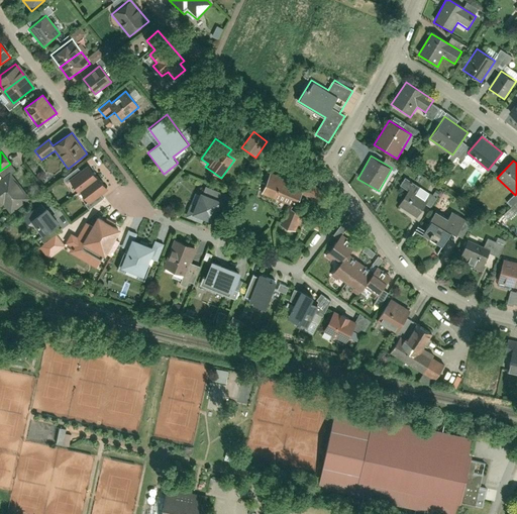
[(16,172),(10,164),(0,171),(0,179),(0,180),(0,179),(0,204),(2,206),(5,204),(12,212),(27,201),(24,198),(27,196),(12,176),(16,172)]
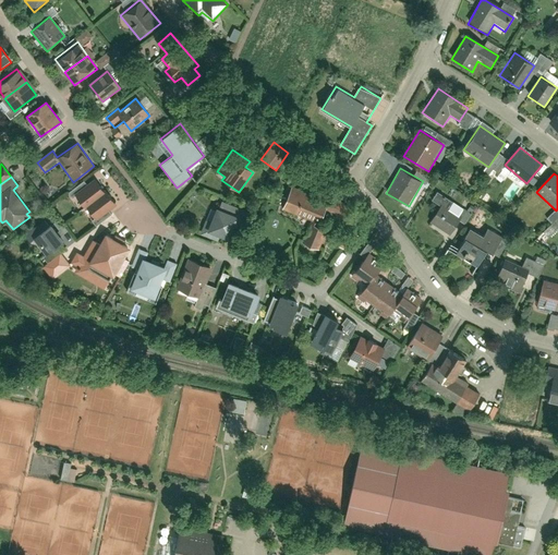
[(95,179),(74,193),(85,208),(87,206),(96,219),(118,205),(107,190),(104,192),(95,179)]
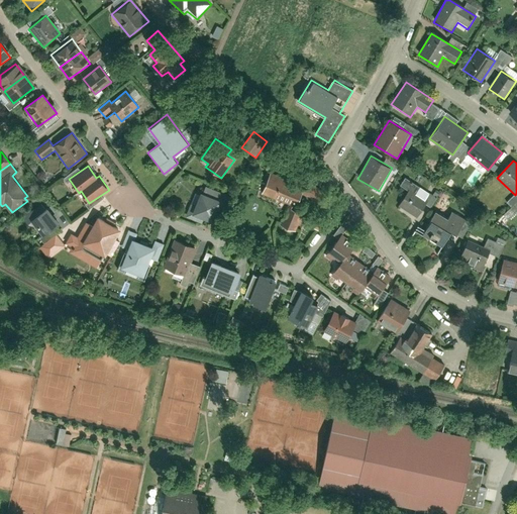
[(328,193),(272,174),(270,173),(262,197),(287,206),(280,227),(299,233),(306,212),(321,216),(328,193)]
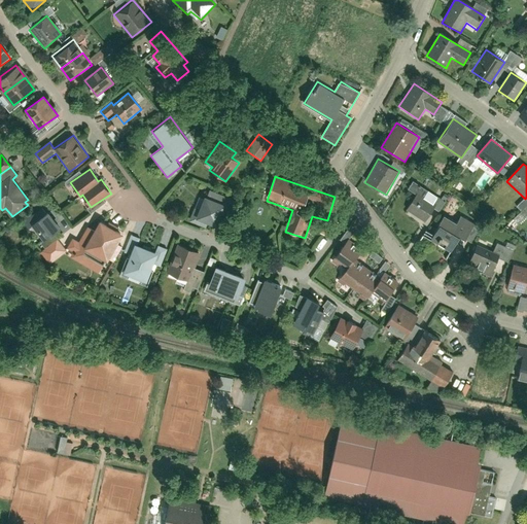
[(407,211),(426,222),(436,205),(424,198),(428,191),(413,182),(408,190),(416,196),(407,211)]
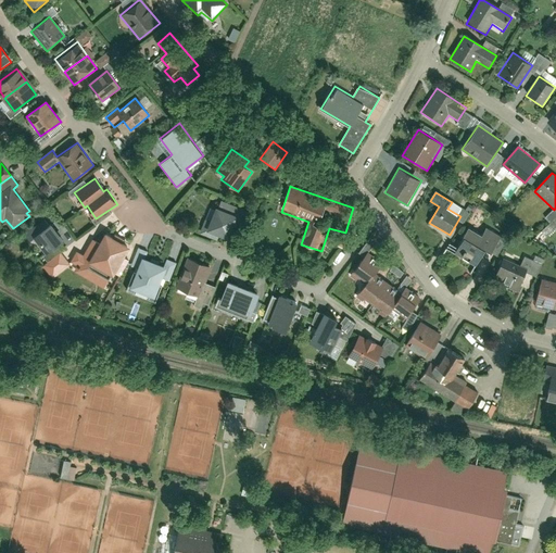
[(210,222),(204,220),(199,235),(216,241),(218,236),(230,240),(240,215),(215,206),(210,222)]
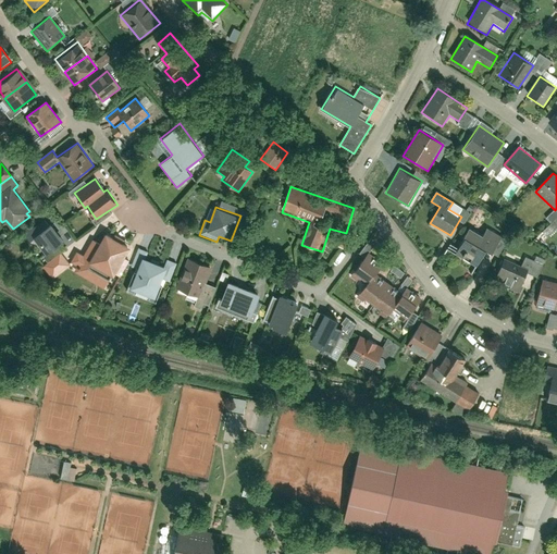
[(52,223),(33,235),(45,255),(64,242),(52,223)]
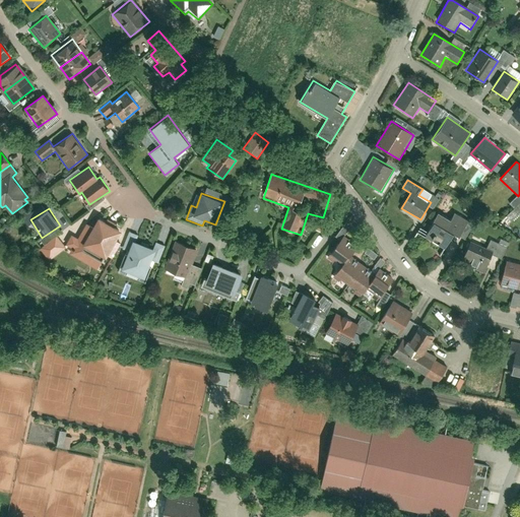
[(425,236),(445,247),(453,233),(464,239),(472,224),(453,214),(451,220),(437,213),(425,236)]
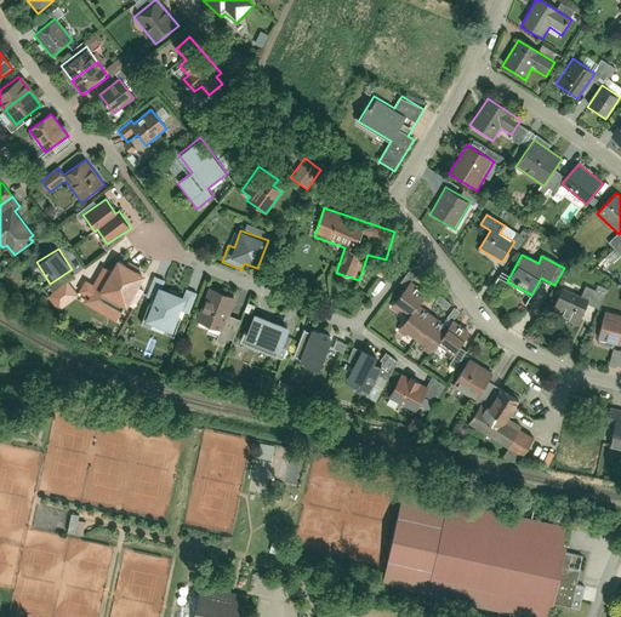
[(126,306),(134,309),(143,292),(137,289),(144,274),(117,260),(110,270),(103,267),(93,285),(86,281),(80,292),(86,296),(81,304),(115,323),(126,306)]
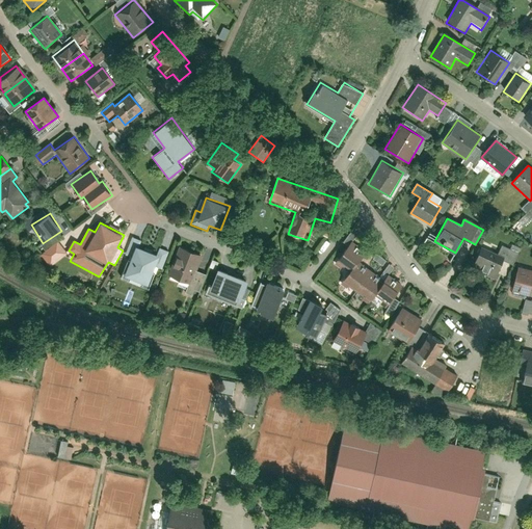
[(141,241),(132,238),(125,256),(131,258),(125,273),(150,283),(155,267),(162,270),(168,253),(160,249),(158,254),(140,246),(141,241)]
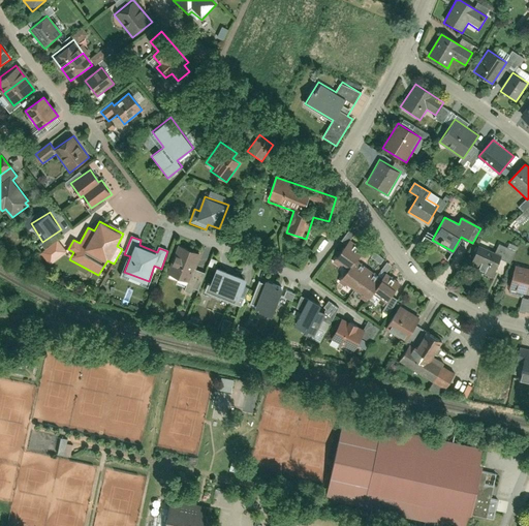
[(349,240),(333,264),(345,272),(338,281),(367,302),(374,292),(385,301),(398,282),(385,273),(382,277),(358,260),(365,250),(349,240)]
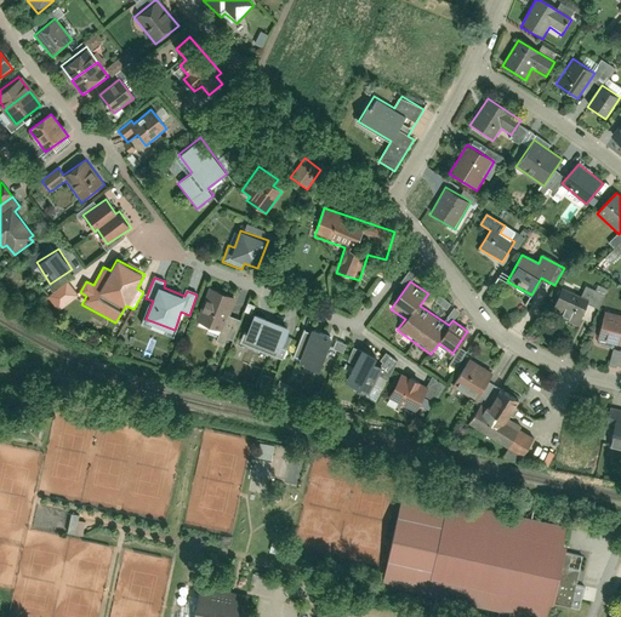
[(69,283),(47,297),(58,313),(79,298),(69,283)]
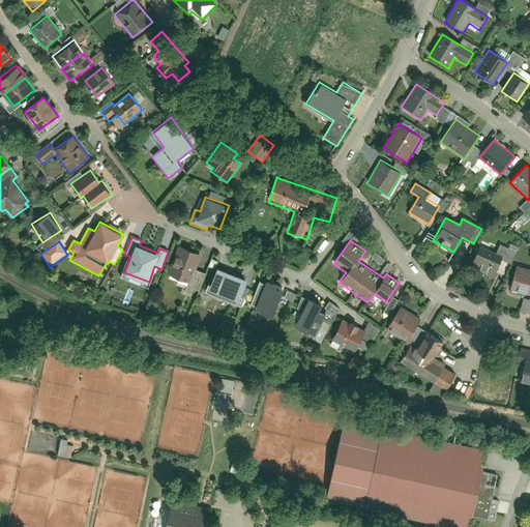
[(469,266),(492,279),(501,260),(502,258),(479,245),(469,266)]
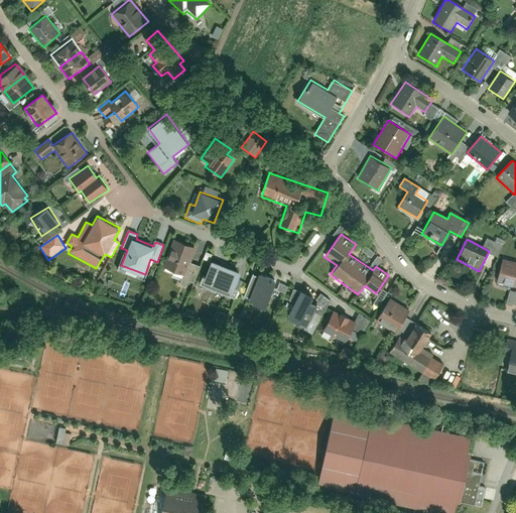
[(196,249),(173,241),(163,268),(182,275),(178,285),(191,290),(201,267),(189,263),(196,249)]
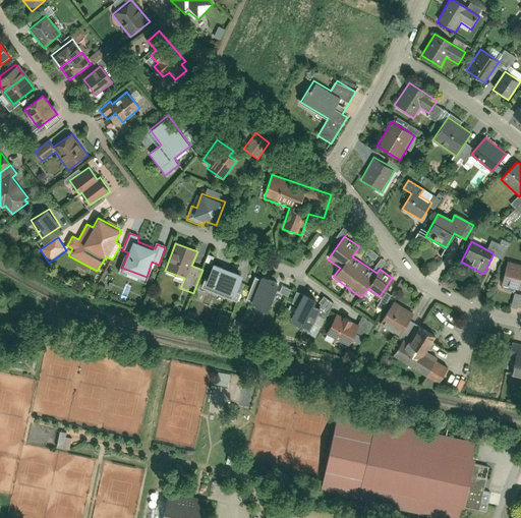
[(366,250),(363,255),(373,262),(377,257),(366,250)]
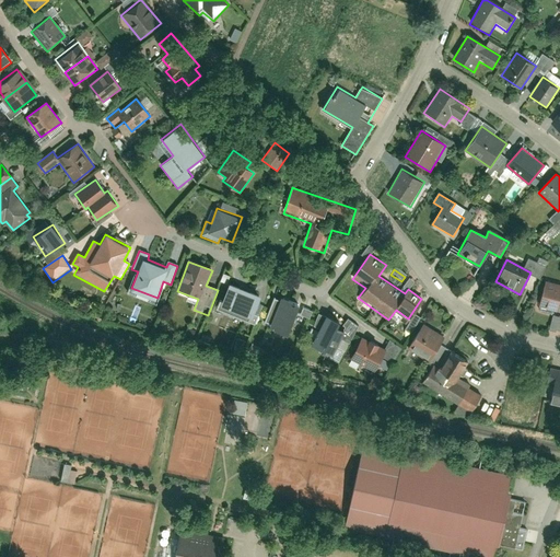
[(539,308),(559,312),(559,285),(546,282),(539,308)]
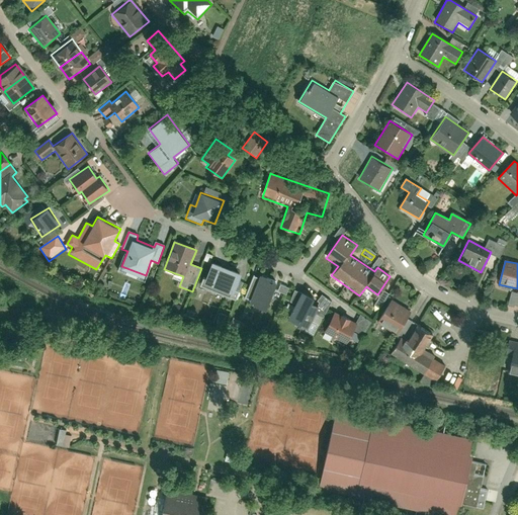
[(203,277),(199,287),(237,302),(240,293),(234,291),(241,272),(212,262),(205,278),(203,277)]
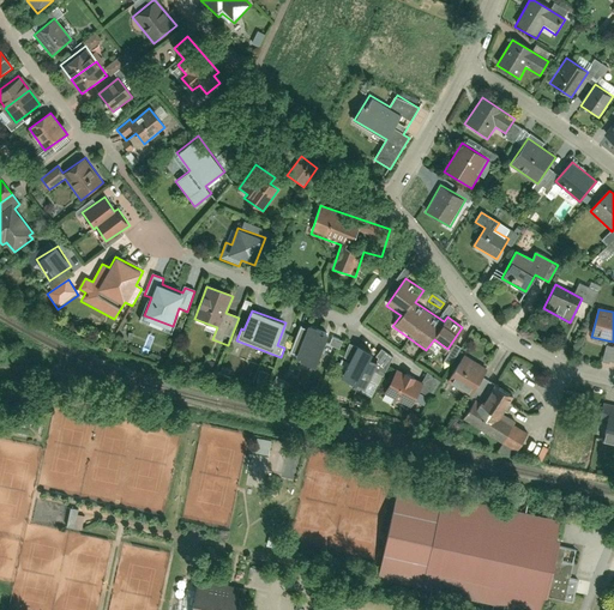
[(327,331),(309,325),(298,360),(315,366),(327,331)]
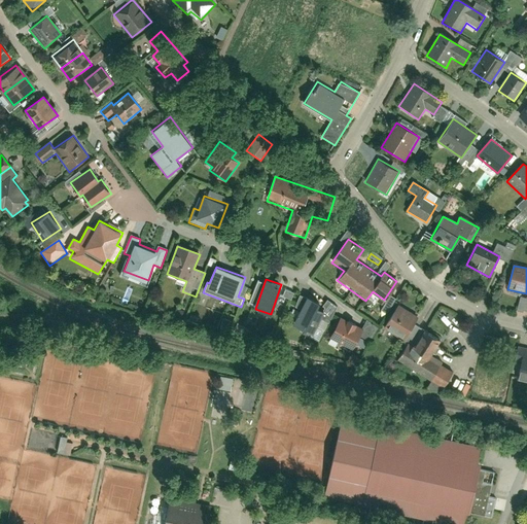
[(290,302),(293,294),(284,290),(281,299),(290,302)]
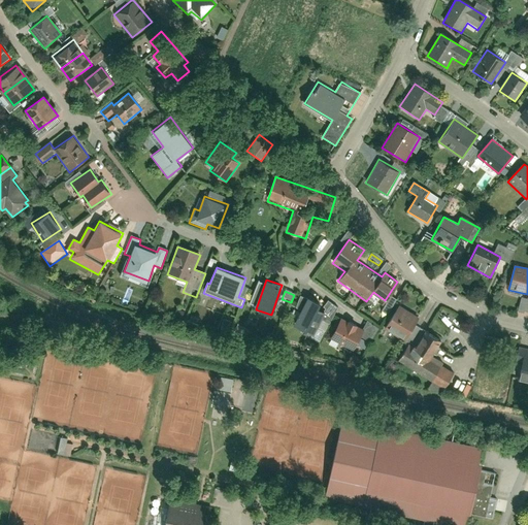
[(307,296),(295,324),(305,329),(303,332),(314,336),(318,329),(325,333),(337,306),(321,298),(320,302),(307,296)]
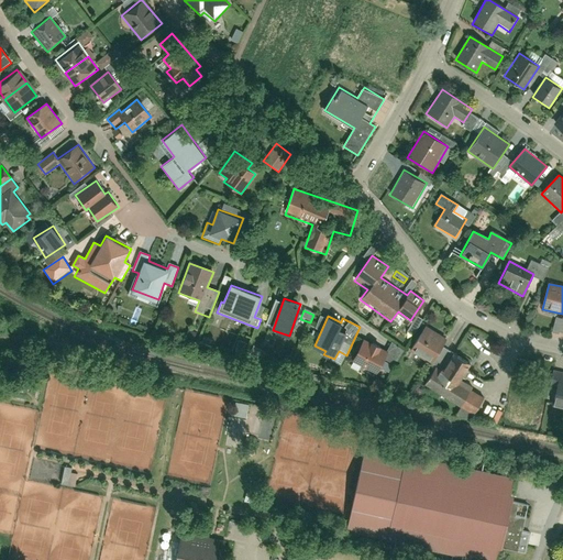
[(562,319),(553,318),(551,333),(562,335),(562,319)]
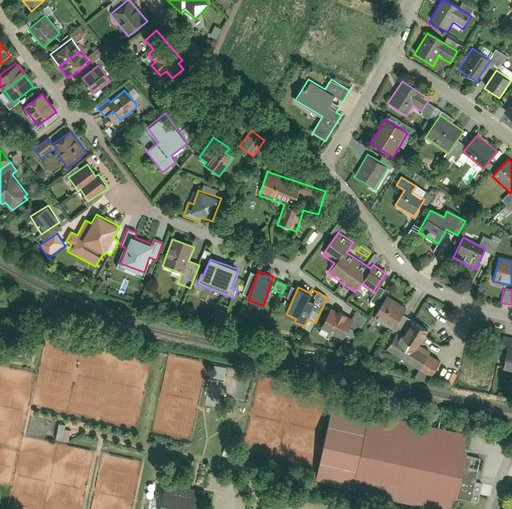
[(407,308),(387,296),(373,321),(393,332),(407,308)]
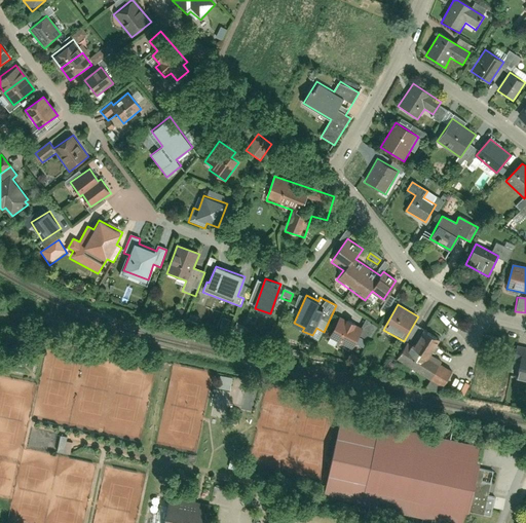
[(362,329),(339,318),(329,337),(351,348),(362,329)]
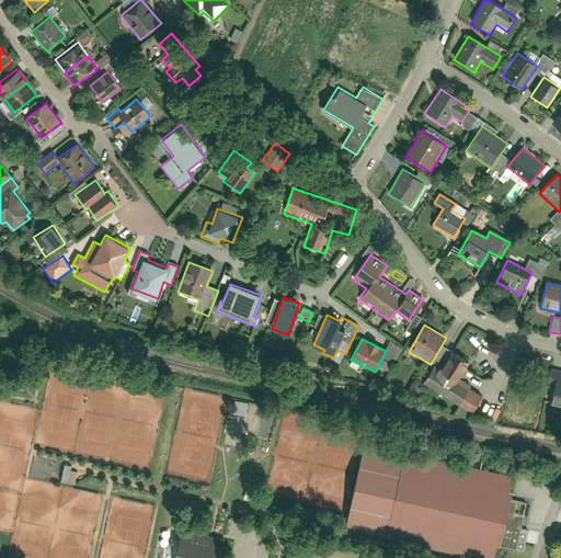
[(434,366),(423,385),(473,414),(483,396),(458,382),(469,362),(450,351),(439,369),(434,366)]
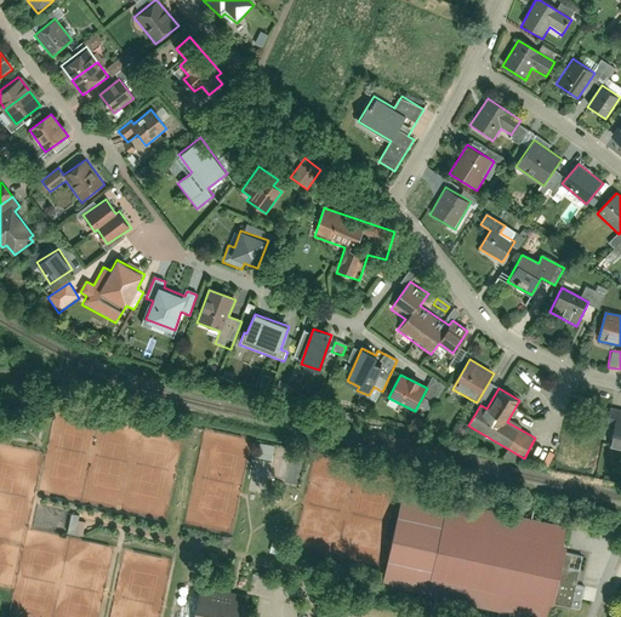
[(620,449),(620,409),(611,406),(607,423),(615,426),(610,446),(620,449)]
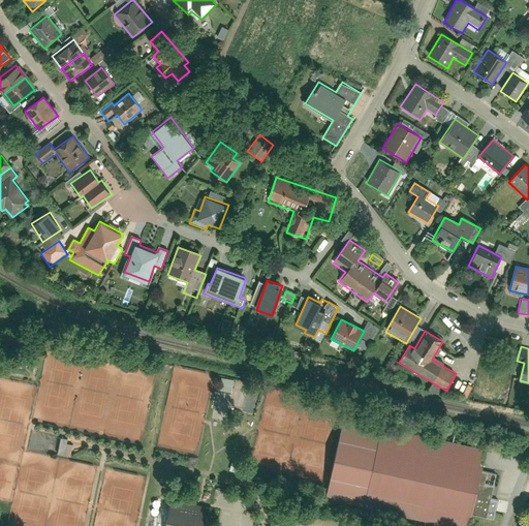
[(229,396),(232,382),(219,379),(216,392),(229,396)]
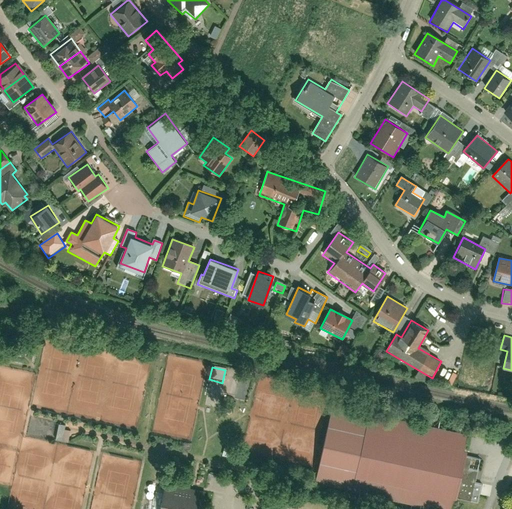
[(451,386),(457,377),(448,371),(442,380),(451,386)]
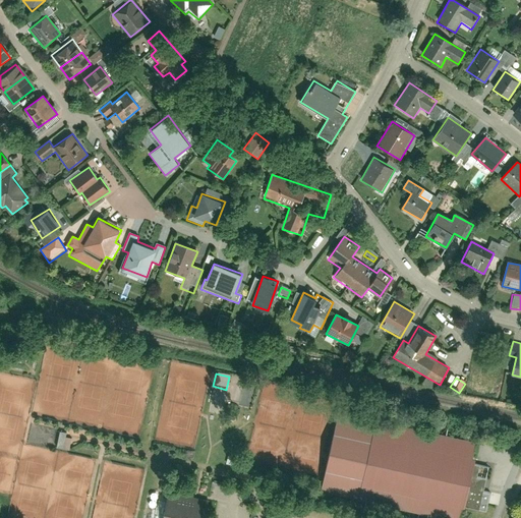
[(456,517),(474,440),(338,410),(321,490),(447,517),(456,517)]
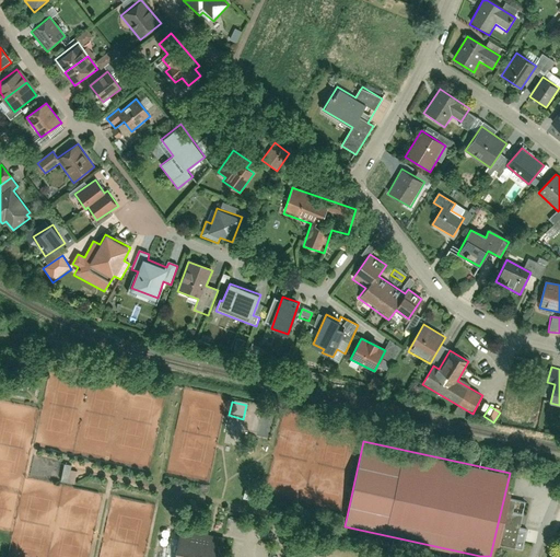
[(61,467),(58,484),(73,486),(76,471),(61,467)]
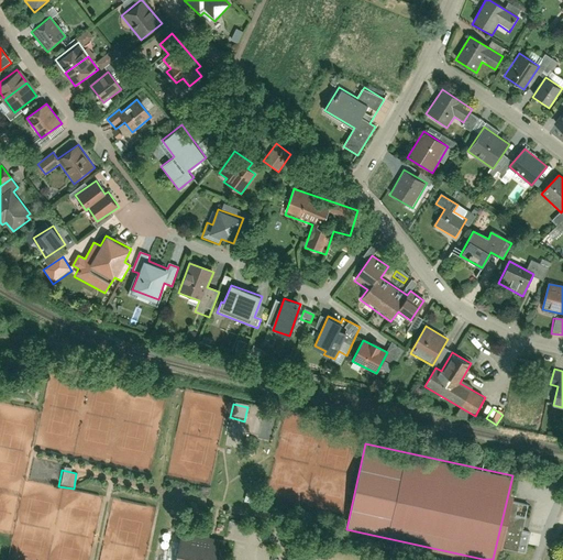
[(222,559),(227,542),(180,533),(175,559),(222,559)]
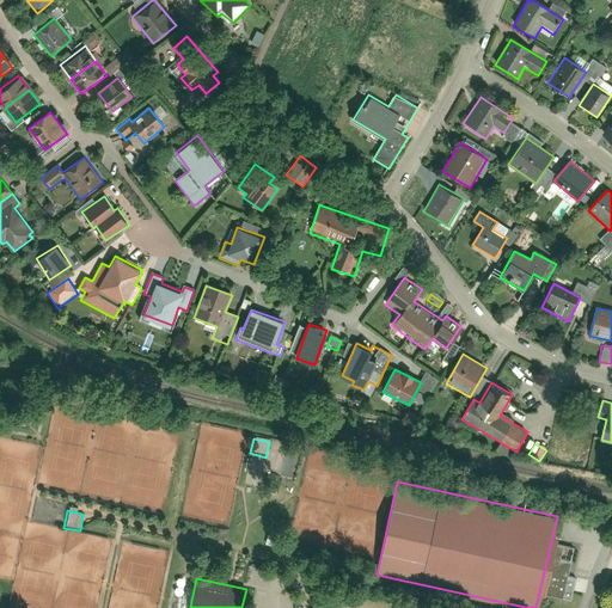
All buildings are outlined.
